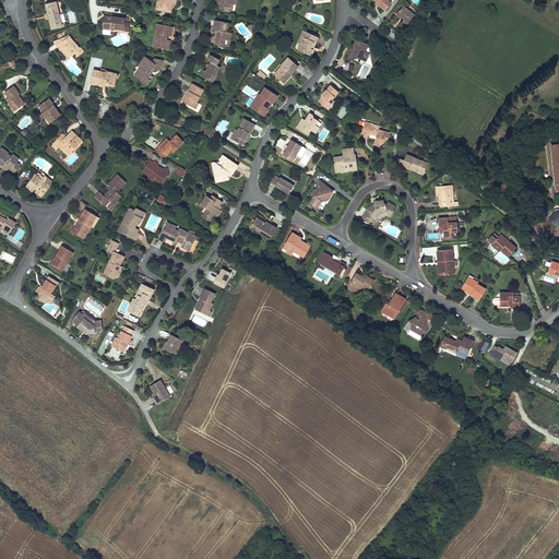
[(157,0),(157,2),(157,6),(158,7),(158,8),(162,9),(162,11),(168,12),(168,11),(170,11),(170,8),(173,9),(173,3),(173,0),(157,0)]
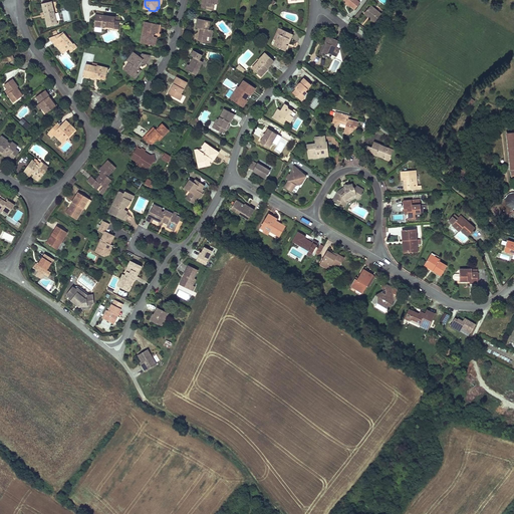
[(203,0),(204,0),(203,0),(202,0),(201,8),(206,9),(207,6),(214,8),(214,4),(217,5),(217,0),(203,0)]
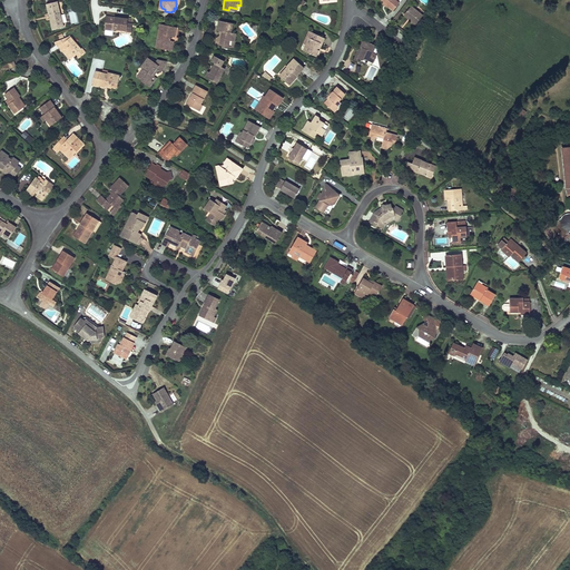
[(382,0),(384,1),(386,3),(387,6),(394,11),(400,3),(395,0),(382,0)]
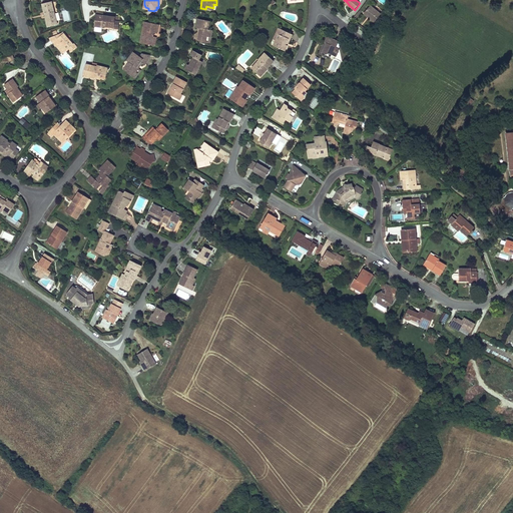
[(52,1),(42,4),(45,16),(48,26),(59,24),(52,1)]
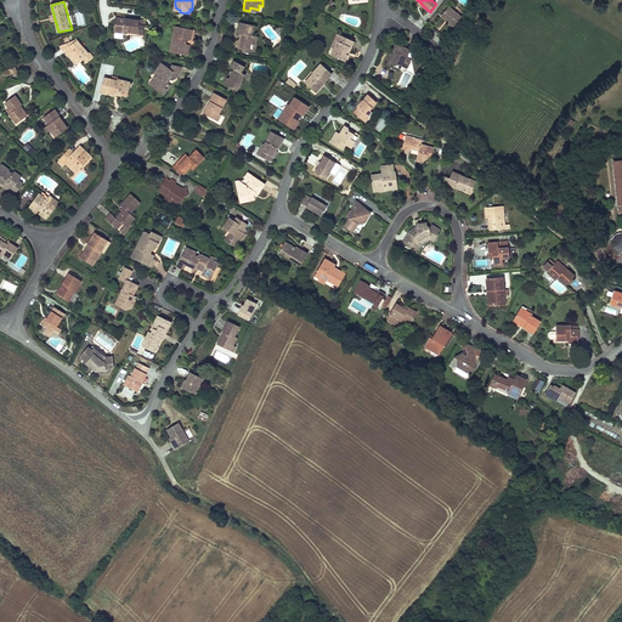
[(462,17),(450,7),(441,17),(446,21),(447,20),(450,21),(448,22),(454,27),(462,17)]
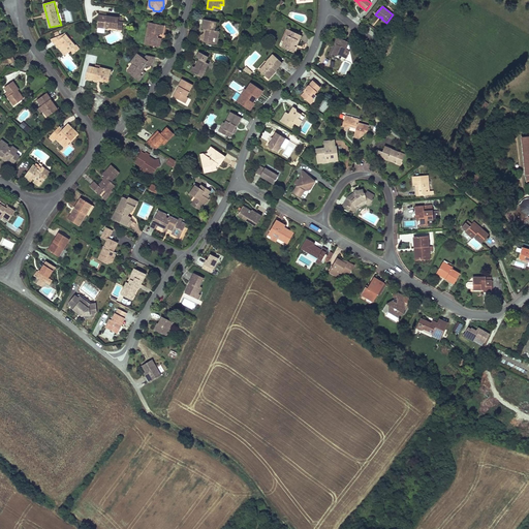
[(119,18),(98,14),(98,20),(97,27),(105,28),(106,27),(118,29),(119,22),(119,18)]
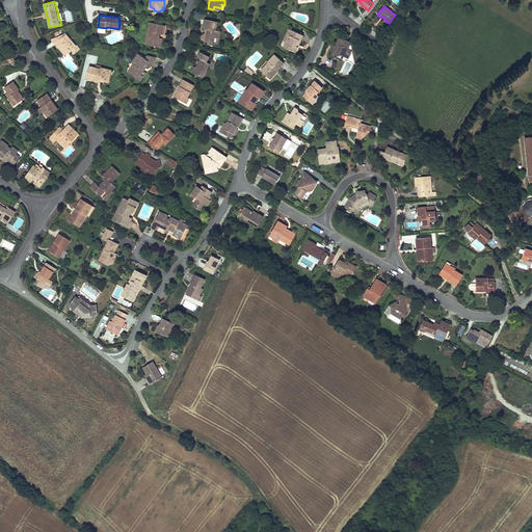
[(218,22),(206,20),(204,28),(207,29),(206,30),(208,31),(208,32),(206,33),(203,35),(207,43),(213,44),(215,37),(219,38),(220,31),(216,30),(218,22)]
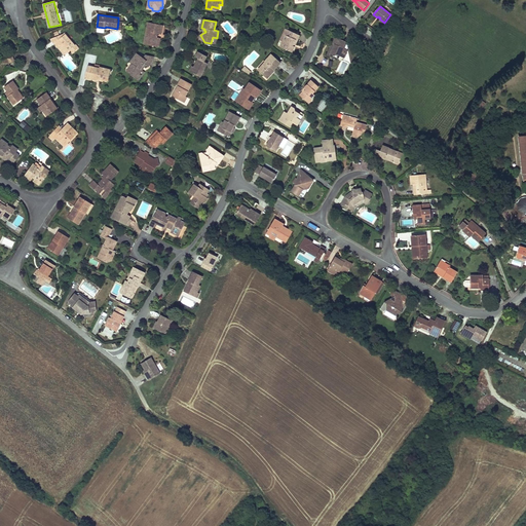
[(162,26),(148,23),(146,33),(148,33),(146,39),(149,40),(148,46),(157,48),(159,40),(156,39),(157,35),(160,35),(162,26)]
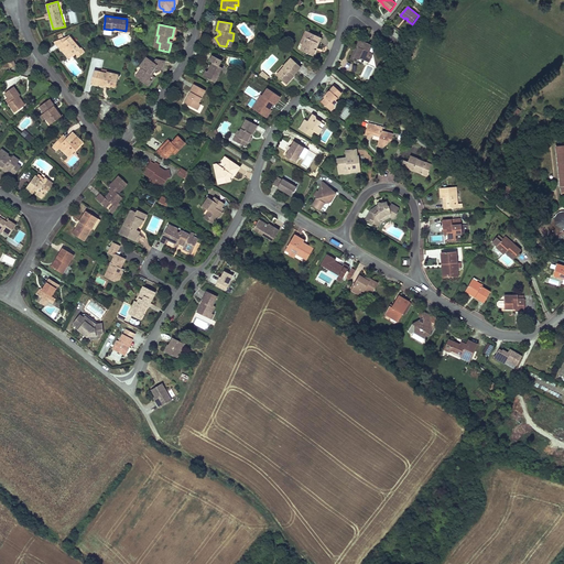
[(323,38),(307,30),(304,35),(306,38),(304,43),(301,50),(313,56),(316,50),(314,50),(317,43),(320,44),(323,38)]
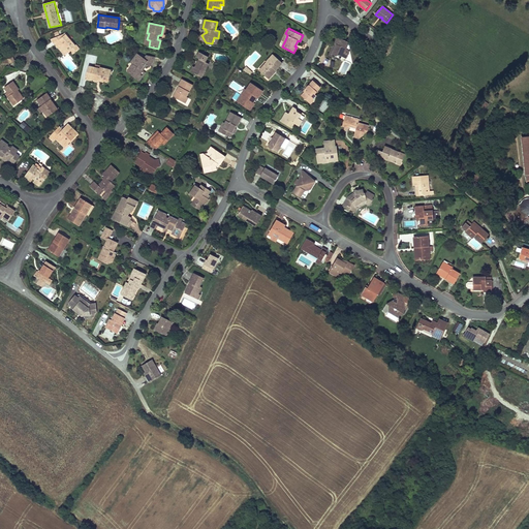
[(75,45),(66,34),(65,35),(64,34),(51,39),(57,45),(58,44),(61,47),(59,49),(61,52),(63,50),(66,54),(75,45)]
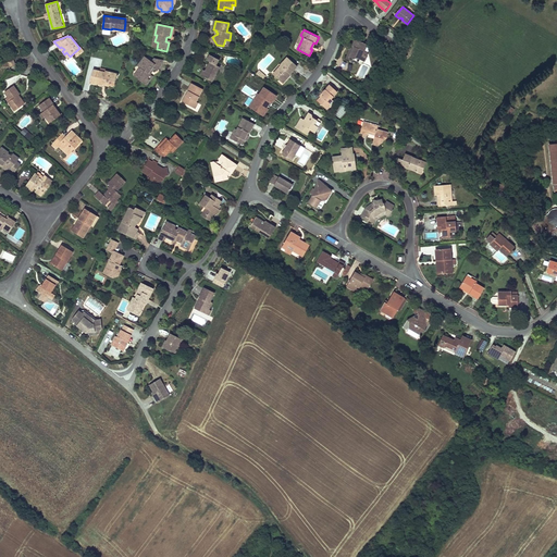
[(367,42),(354,38),(351,45),(354,46),(353,48),(351,48),(349,50),(346,58),(351,61),(353,59),(355,57),(359,58),(362,59),(366,51),(363,50),(367,42)]
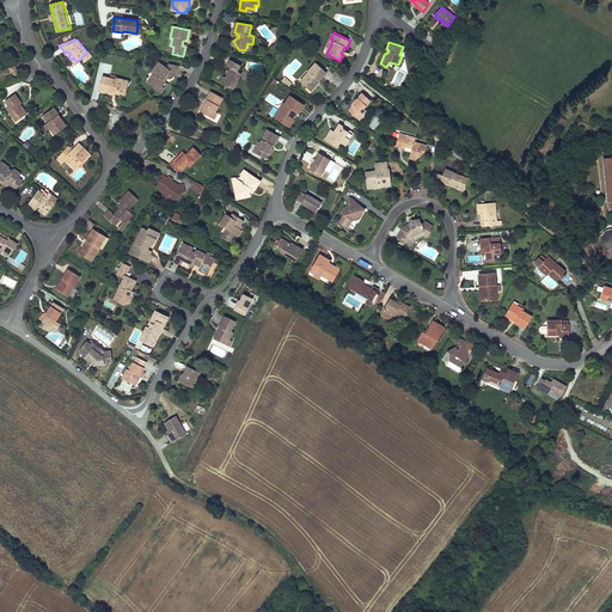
[(231,59),(227,65),(231,67),(228,72),(226,77),(224,75),(220,83),(233,90),(240,78),(236,75),(238,71),(242,65),(231,59)]
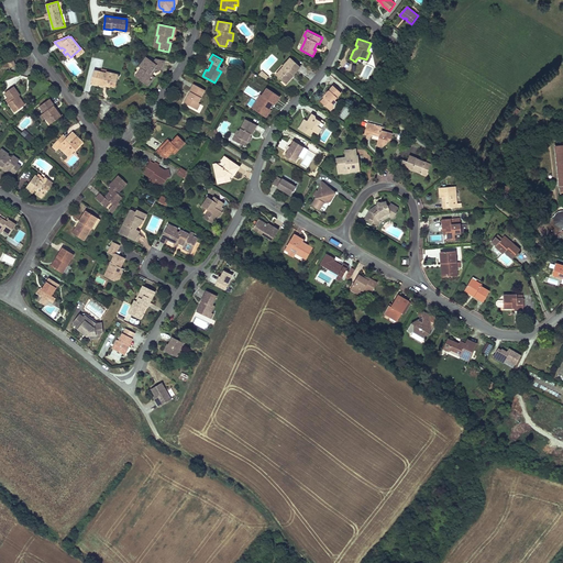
[(156,58),(154,62),(146,57),(140,66),(142,68),(138,75),(142,78),(140,80),(145,84),(152,75),(150,73),(152,69),(154,72),(156,68),(158,70),(163,64),(164,59),(156,58)]
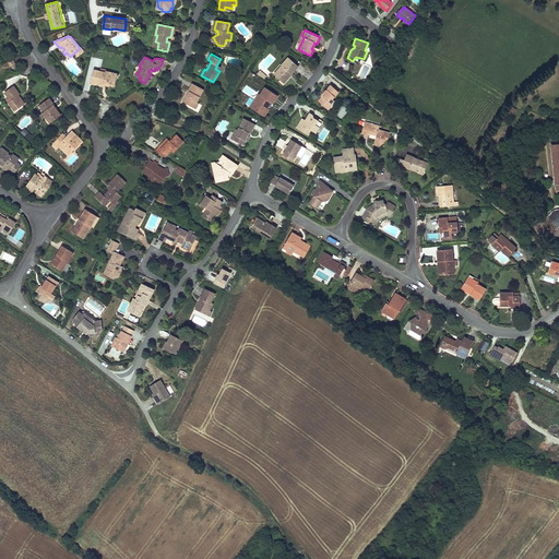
[(298,66),(288,57),(282,64),(282,66),(274,74),(281,80),(282,79),(285,81),(289,76),(287,75),(290,72),(292,73),(298,66)]
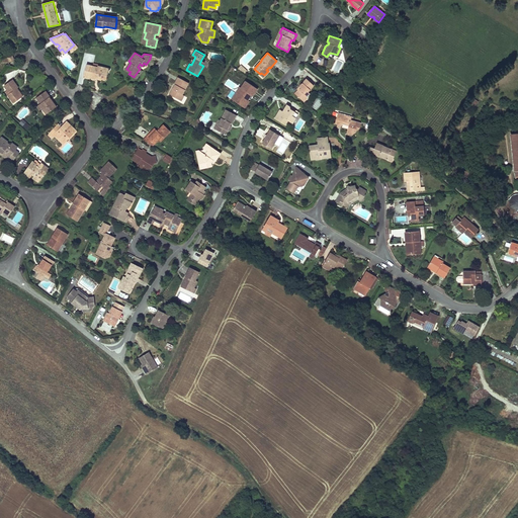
[(97,68),(87,65),(84,76),(95,79),(96,76),(97,76),(97,77),(102,79),(102,77),(107,78),(109,69),(98,67),(97,68)]
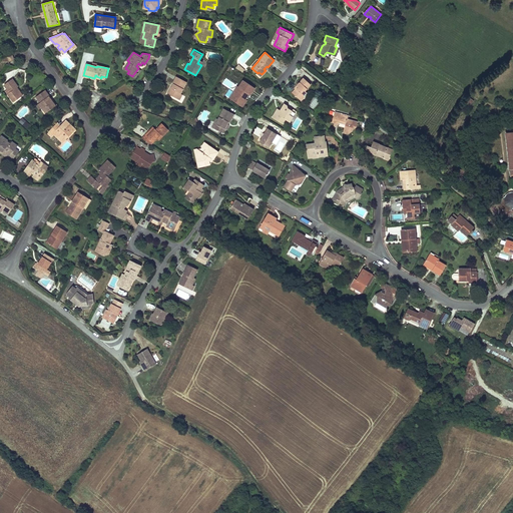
[(134,78),(140,69),(138,68),(132,76),(134,78)]
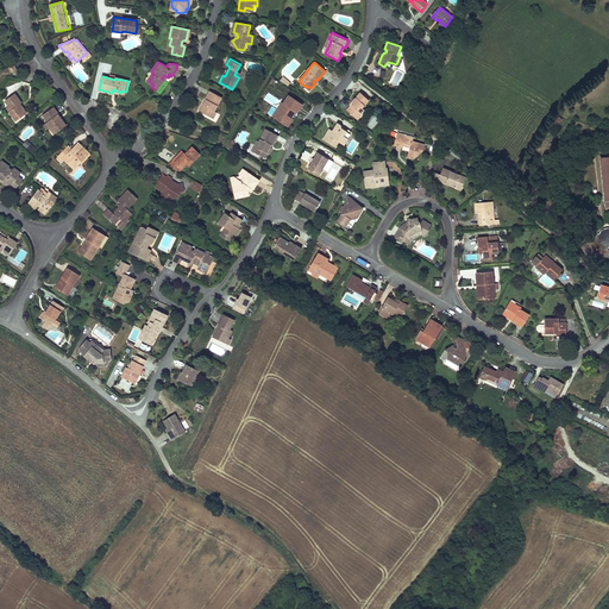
[(223,98),(211,90),(206,99),(207,100),(206,104),(203,102),(200,111),(212,118),(215,111),(223,98)]
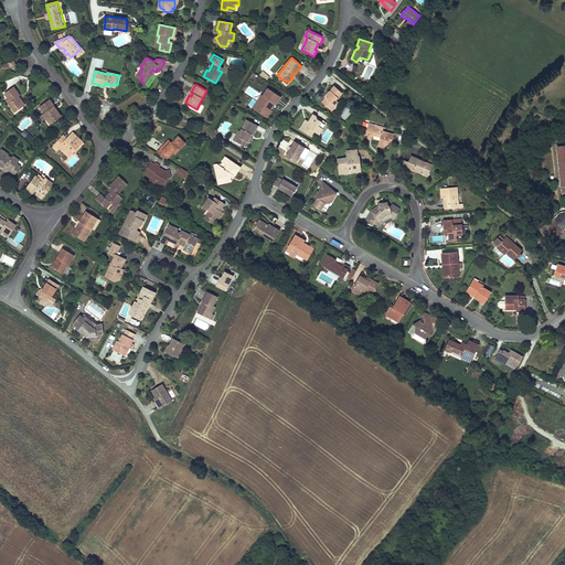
[(343,92),(334,85),(327,94),(329,96),(328,97),(326,98),(322,102),(330,109),(334,105),(337,106),(339,103),(339,100),(337,99),(343,92)]
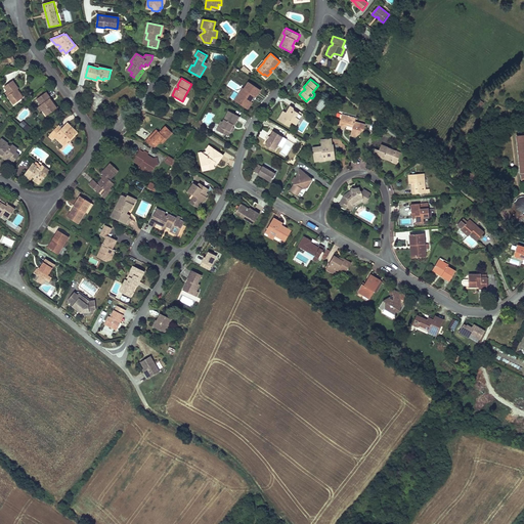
[(227,86),(237,92),(242,86),(230,80),(227,86)]
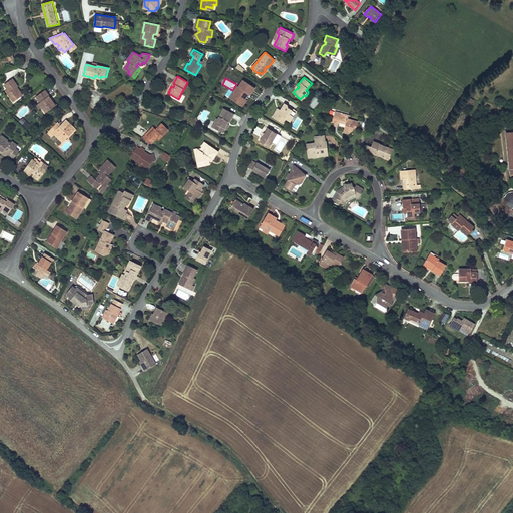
[(243,107),(255,87),(241,79),(233,91),(229,89),(224,95),(238,104),(243,107)]
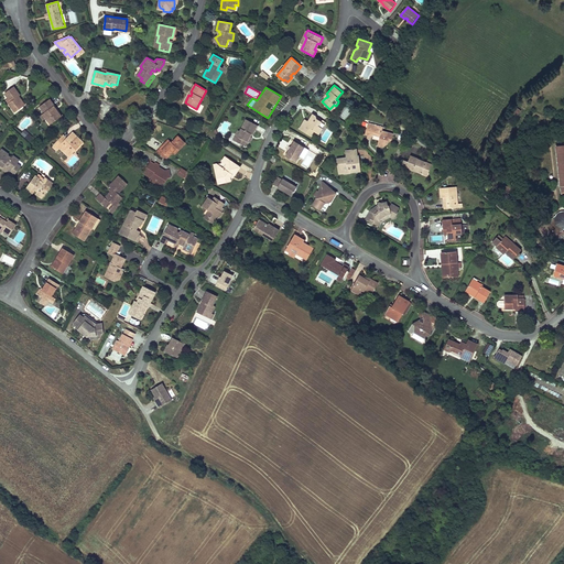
[(17,95),(12,88),(3,95),(7,100),(10,104),(8,105),(14,114),(22,107),(17,99),(18,98),(19,97),(17,95)]
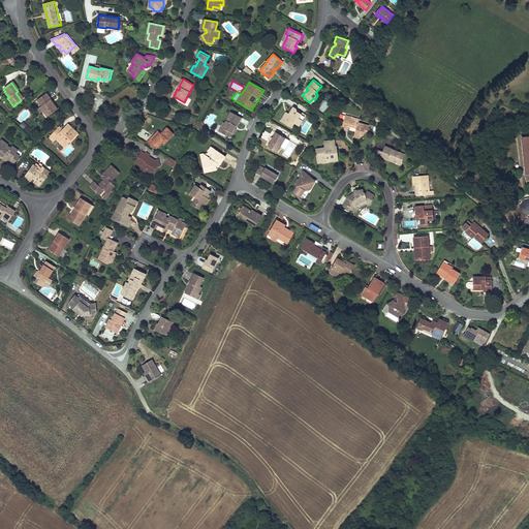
[(52,99),(47,93),(37,100),(41,105),(40,106),(43,111),(48,117),(58,110),(52,101),(51,99),(52,99)]
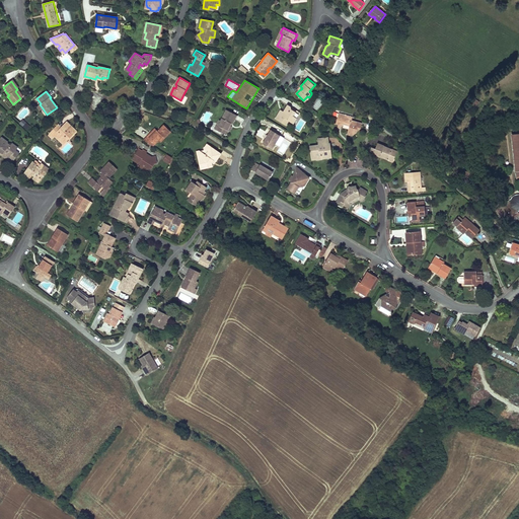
[(291,105),(288,103),(285,108),(287,110),(286,113),(284,110),(281,109),(276,118),(287,124),(290,120),(294,122),(297,117),(295,116),(294,114),(295,110),(291,108),(291,105)]
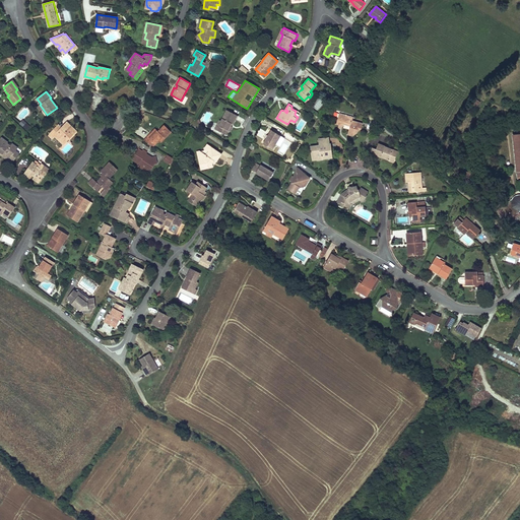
[(238,114),(228,109),(222,120),(220,119),(218,124),(220,125),(218,129),(225,133),(228,129),(230,129),(232,130),(234,126),(233,125),(232,125),(233,122),(234,123),(236,119),(238,114)]
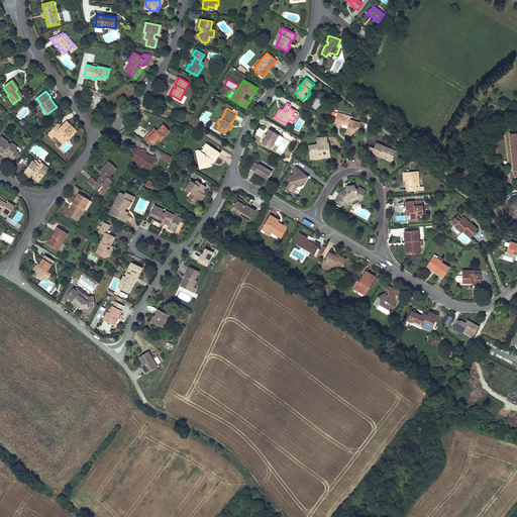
[(351,117),(340,114),(339,117),(336,116),(334,123),(337,124),(339,124),(341,125),(342,123),(348,125),(345,133),(351,135),(352,131),(355,131),(356,127),(358,128),(360,123),(350,120),(351,117)]
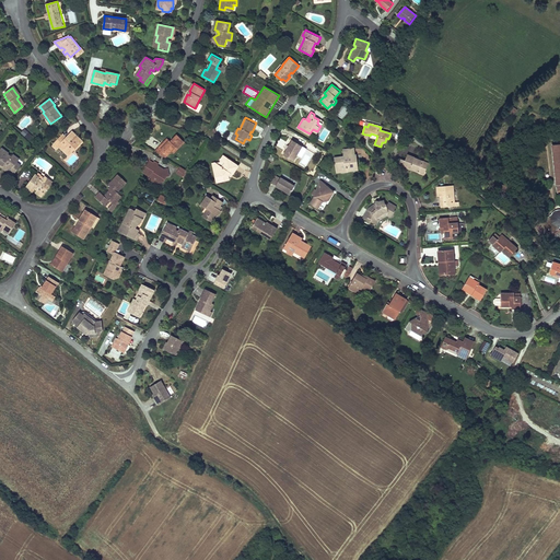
[(21,133),(28,141),(33,137),(24,129),(21,133)]
